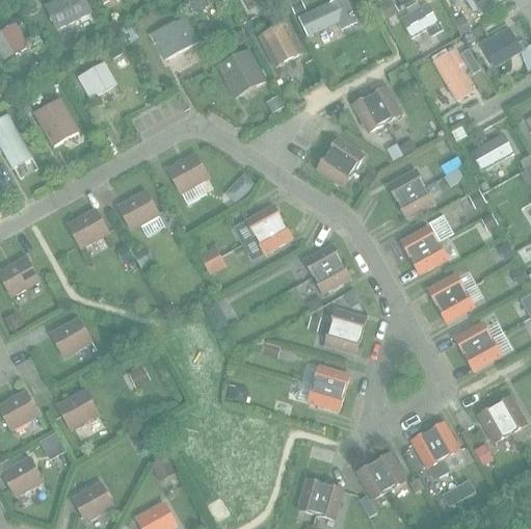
[(54,0),(46,4),(57,28),(91,10),(86,0),(54,0)]
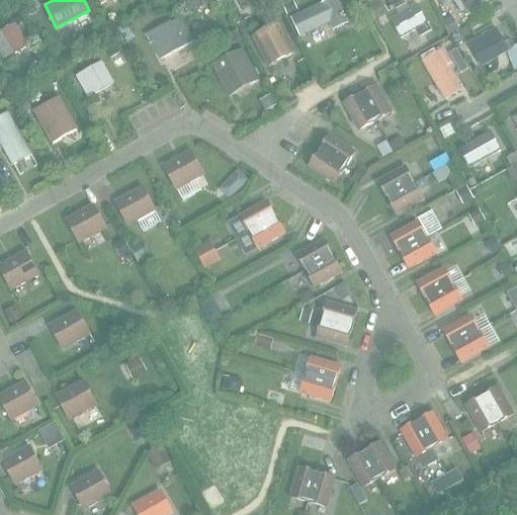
[(187,0),(191,8),(205,0),(187,0)]
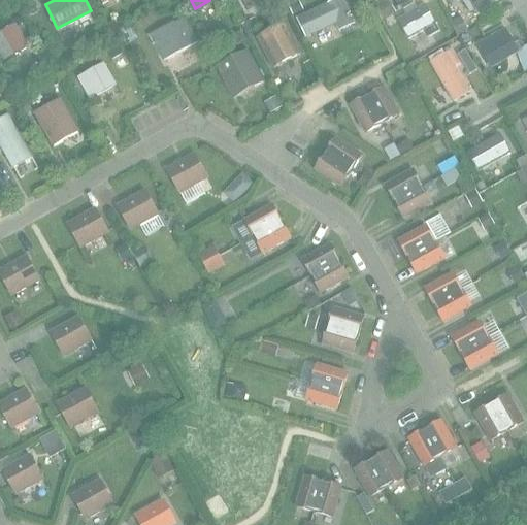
[(352,21),(341,0),(326,0),(326,1),(295,15),(304,34),(335,20),(338,27),(352,21)]
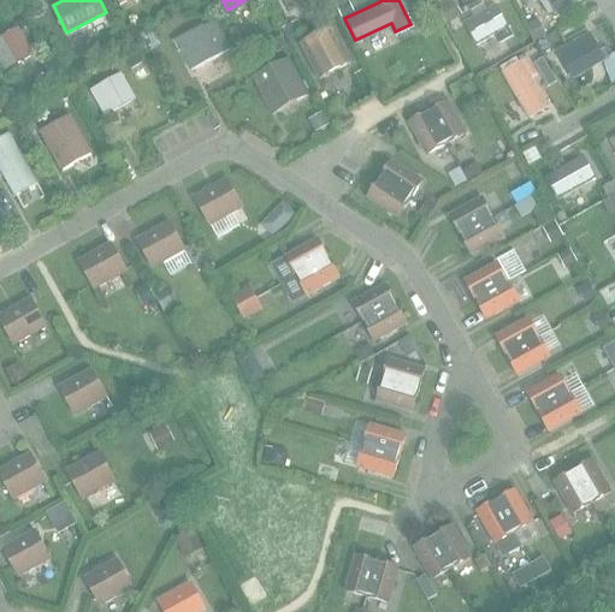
[(540,0),(547,10),(563,0),(540,0)]
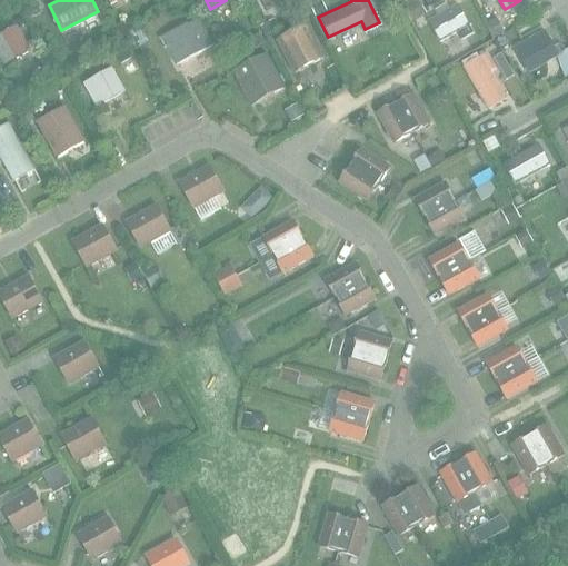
[(456,1),(427,19),(438,38),(459,27),(464,35),(471,29),(456,1)]
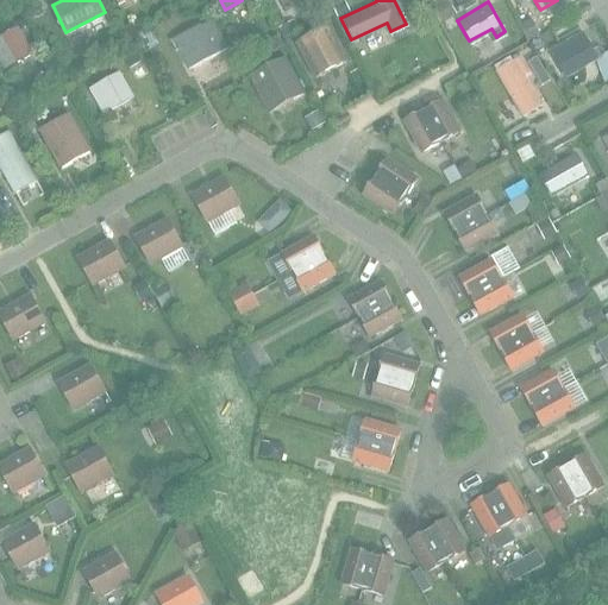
[(171,37),(188,65),(226,45),(211,17),(199,24),(198,24),(171,37)]
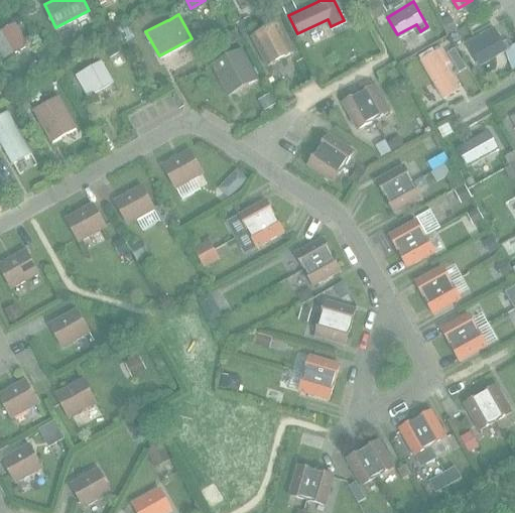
[(0,51),(2,56),(37,37),(33,30),(22,36),(13,20),(0,26),(0,51)]
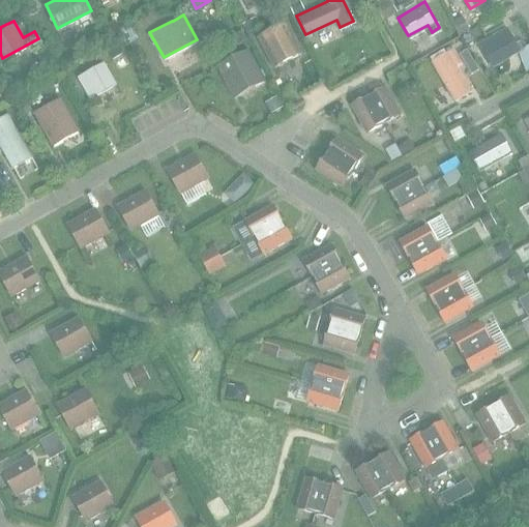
[(282,25),(256,38),(272,67),(298,54),(282,25)]
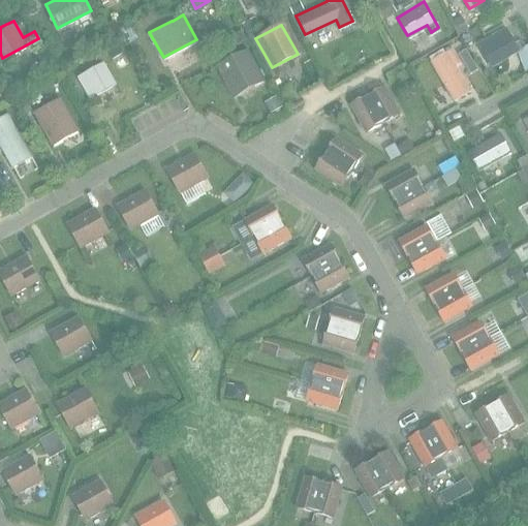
[(518,49),(504,26),(477,41),(491,64),(518,49)]
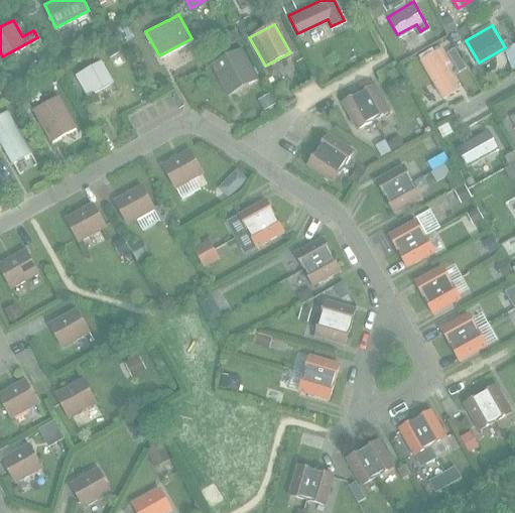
[(442,62),(446,59),(438,46),(433,50),(430,45),(417,53),(441,95),(457,87),(442,62)]
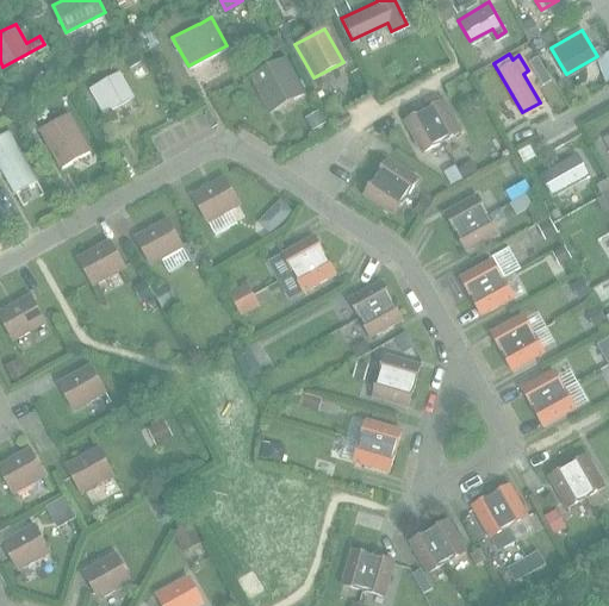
[(283,56),(253,72),(268,100),(289,89),(292,97),(302,92),(283,56)]
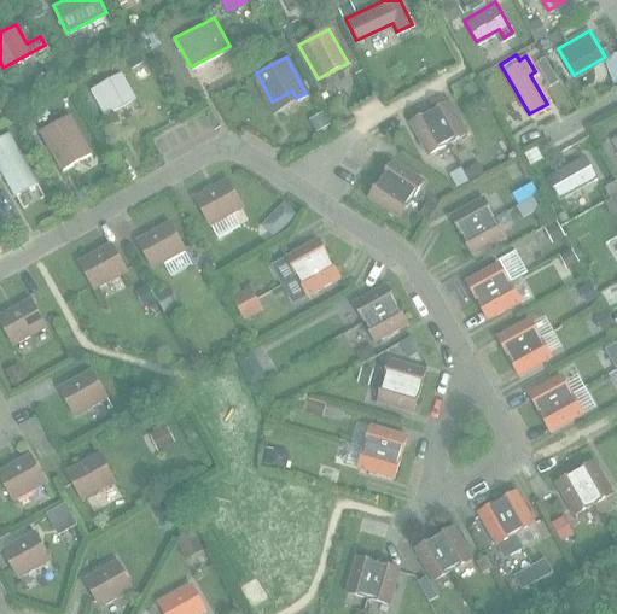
[(133,97),(118,71),(91,87),(104,112),(133,97)]
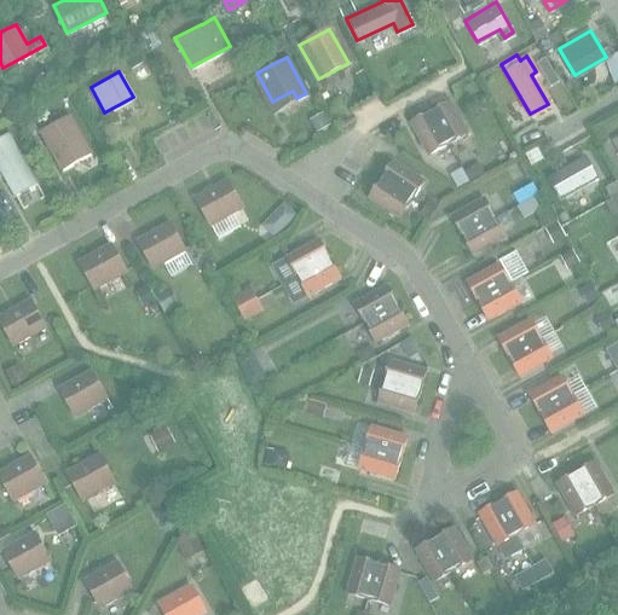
[(446,143),(466,131),(449,99),(428,110),(446,143)]
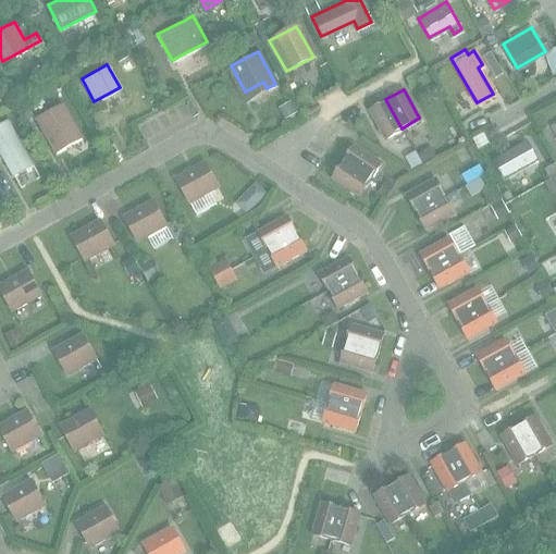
[(402,128),(385,99),(368,109),(384,138),(402,128)]
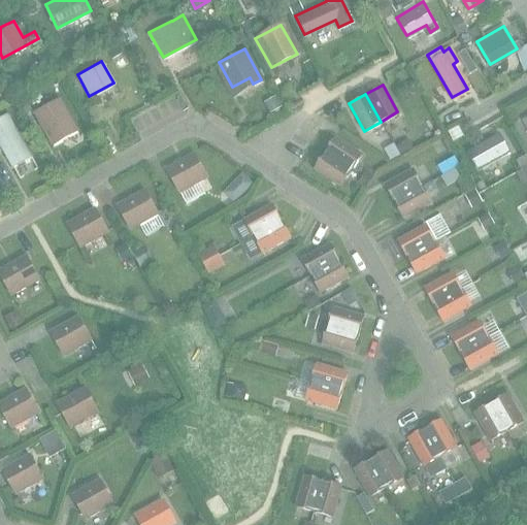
[(58,97),(33,110),(53,143),(76,130),(58,97)]
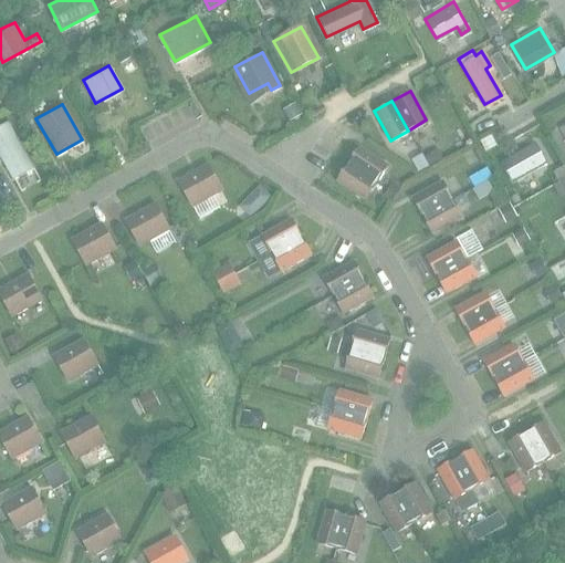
[(0,153),(13,176),(28,168),(20,154),(24,152),(7,121),(0,124),(0,153)]
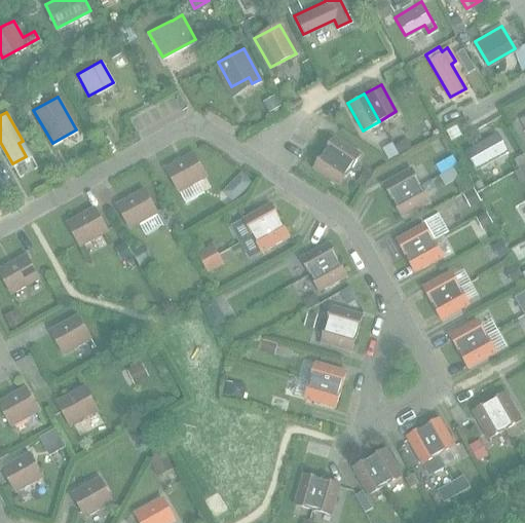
[(507,149),(496,131),(464,149),(475,166),(507,149)]
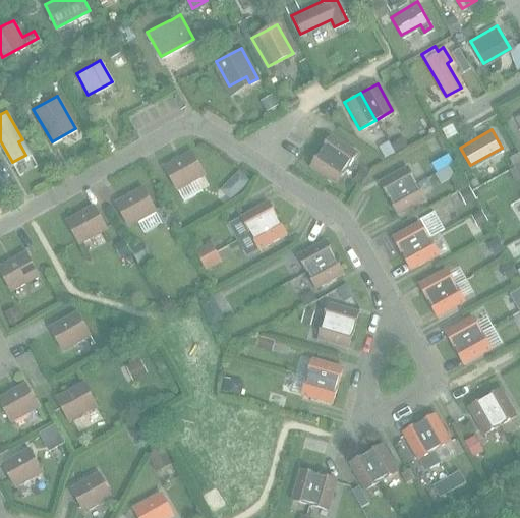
[(330,133),(320,149),(345,166),(356,151),(330,133)]
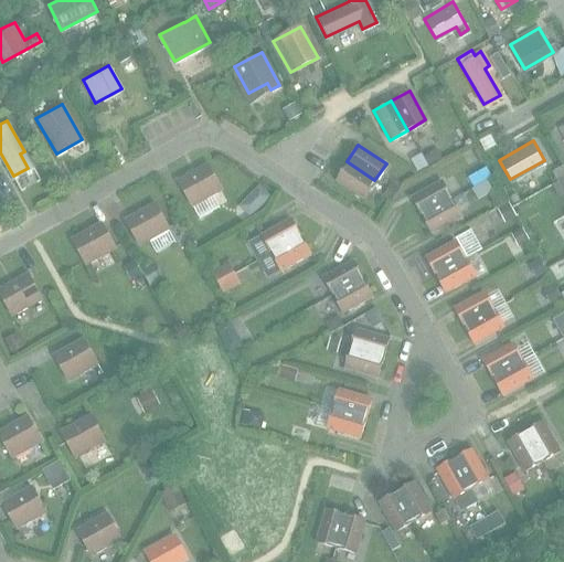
[(191,204),(221,188),(206,161),(177,178),(191,204)]
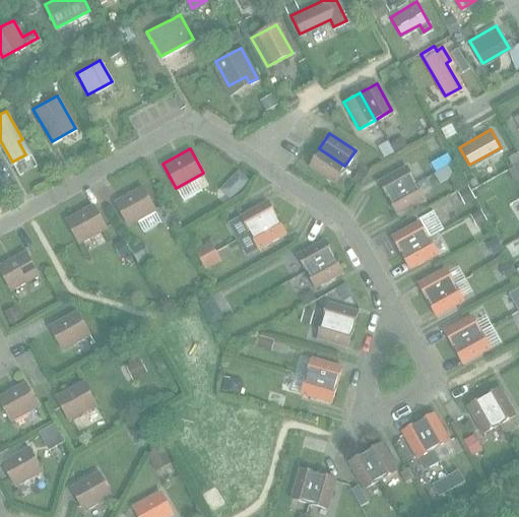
[(344,166),(319,148),(309,165),(334,182),(344,166)]
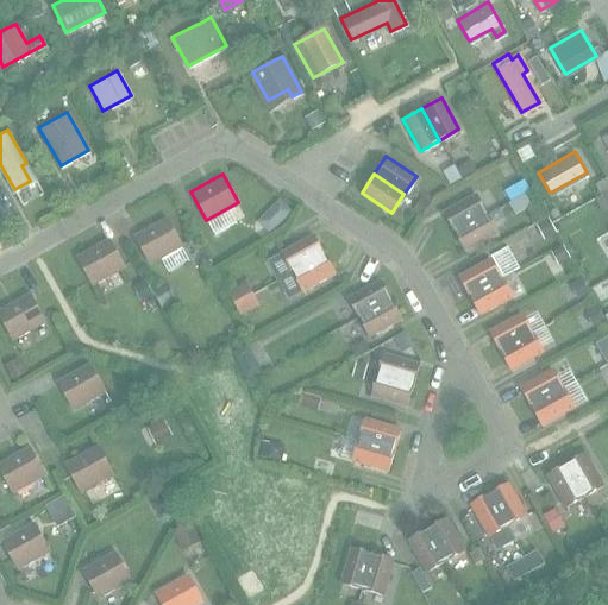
[(475,193),(455,203),(443,210),(453,229),(486,212),(475,193)]
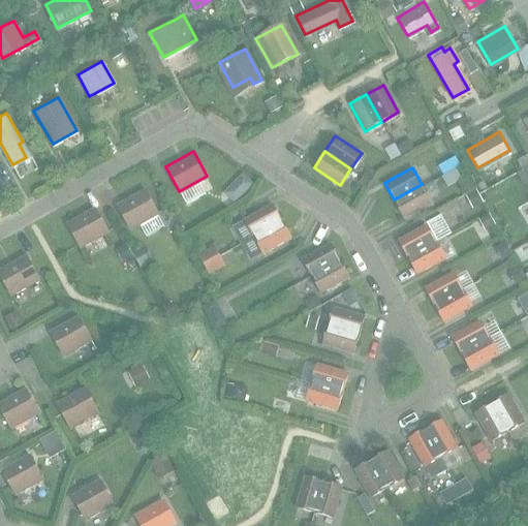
[(394,199),(395,202),(403,216),(431,200),(422,184),(394,199)]
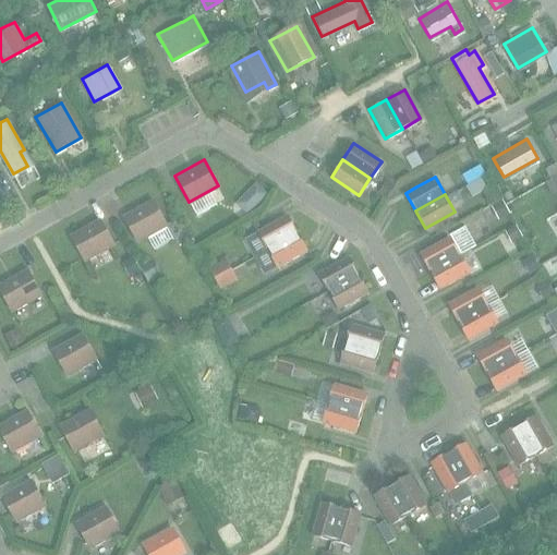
[(136,240),(166,224),(152,198),(122,215),(136,240)]
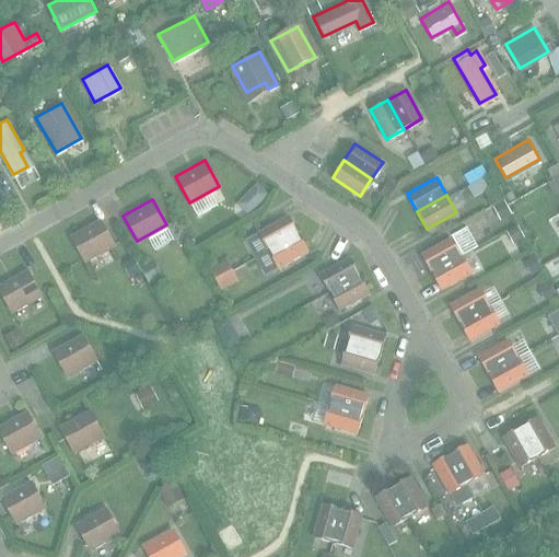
[(267,248),(297,232),(287,215),(257,231),(267,248)]
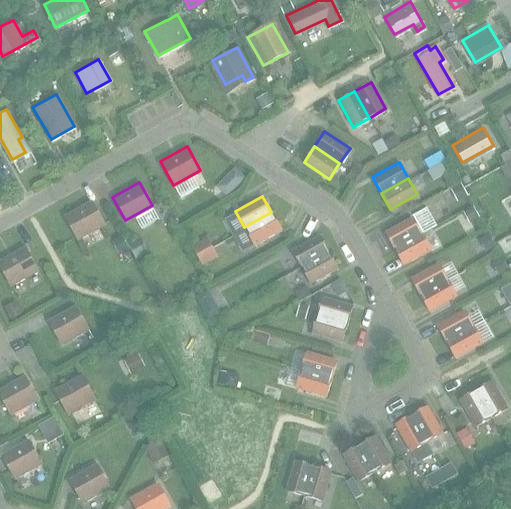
[(77,238),(104,223),(91,199),(64,214),(77,238)]
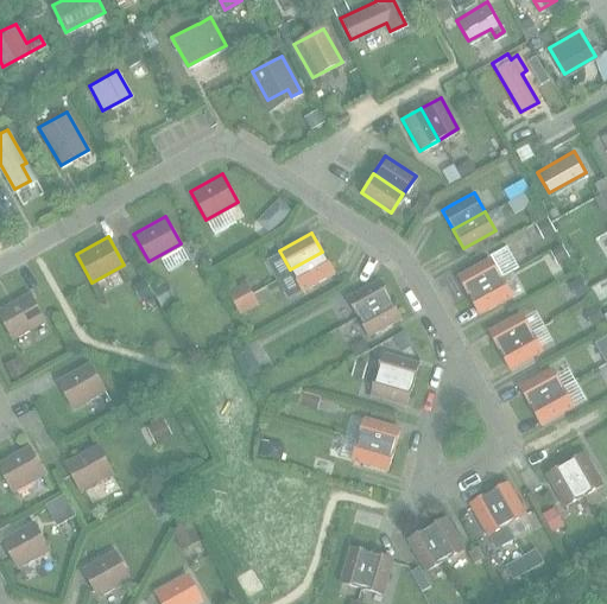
[(322,252),(290,269),(301,288),(333,271),(322,252)]
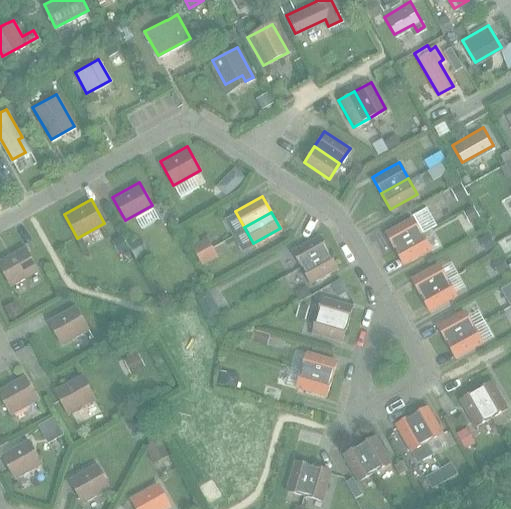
[(393,247),(420,232),(411,215),(384,231),(393,247)]
